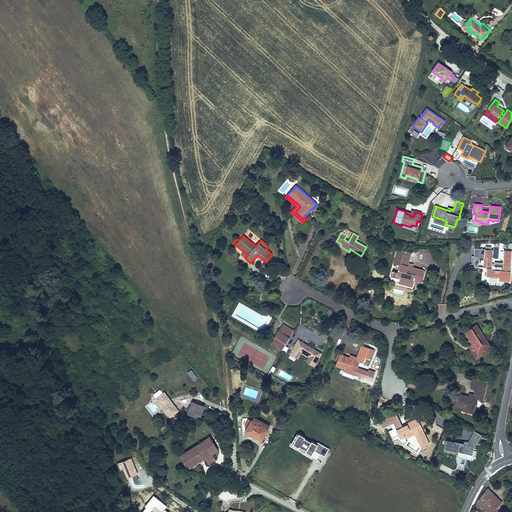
[(411,253),(400,250),(399,254),(396,253),(394,264),(399,265),(397,273),(397,276),(401,277),(400,279),(399,281),(413,285),(414,281),(422,283),(425,271),(413,268),(407,267),(408,263),(411,253)]
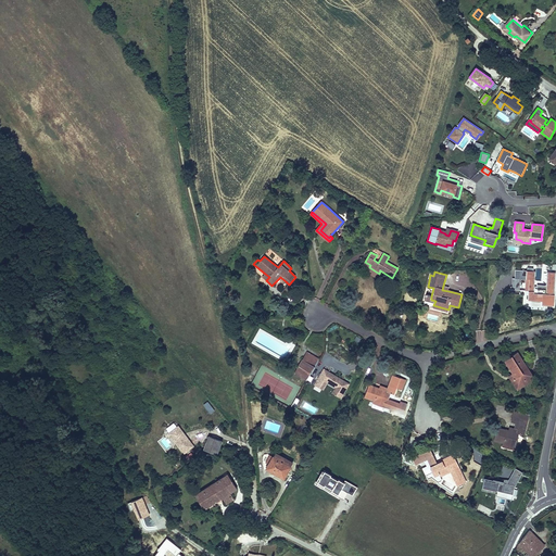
[(535,272),(527,272),(526,291),(529,291),(528,300),(542,301),(542,304),(554,305),(555,273),(546,273),(545,289),(535,289),(535,272)]
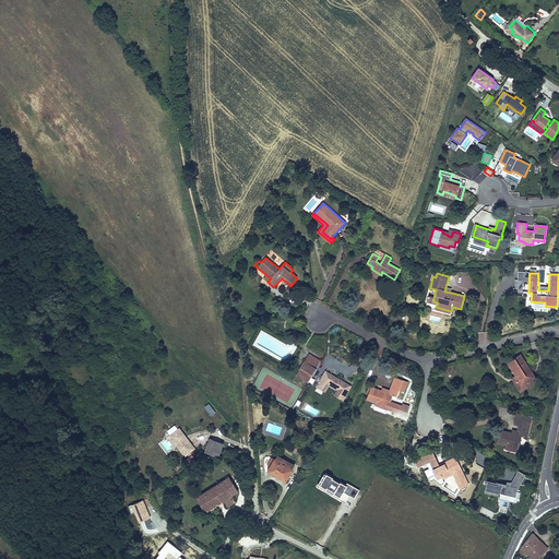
[(532,293),(528,293),(527,305),(545,306),(545,302),(531,301),(532,293)]
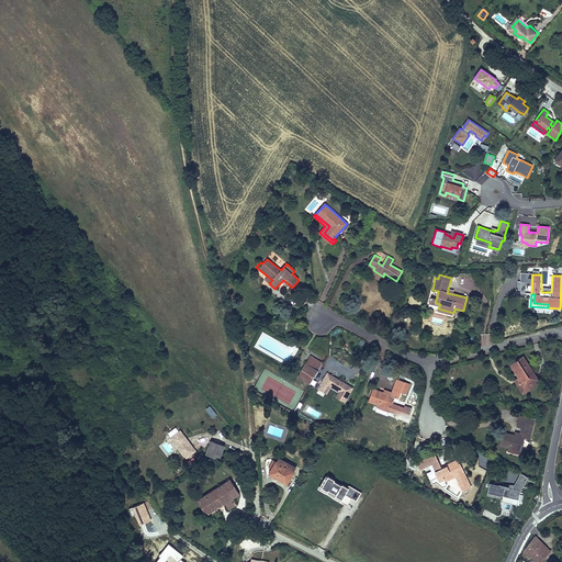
[(323,363),(311,356),(305,363),(308,366),(305,371),(302,370),(298,378),(310,385),(323,363)]
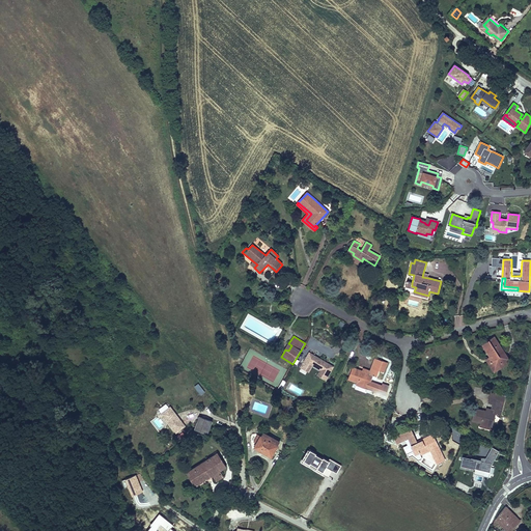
[(510,361),(494,337),(482,344),(491,357),(493,360),(490,361),(496,370),(510,361)]
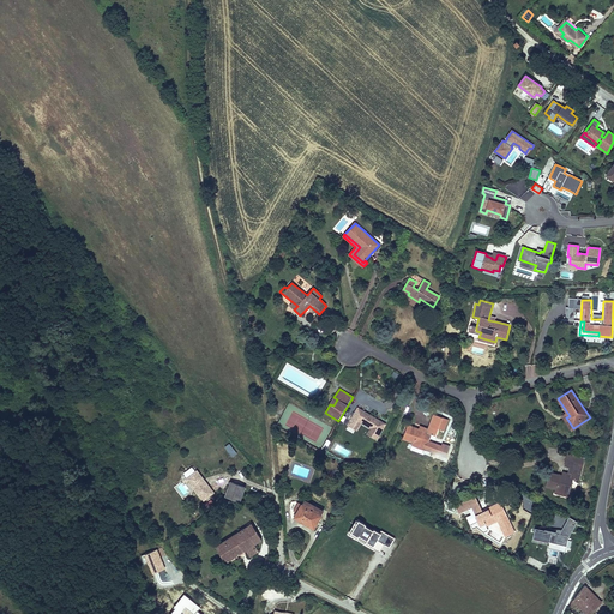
[(387,423),(357,407),(351,417),(348,425),(357,431),(361,423),(371,428),(367,434),(378,440),(381,434),(387,423)]
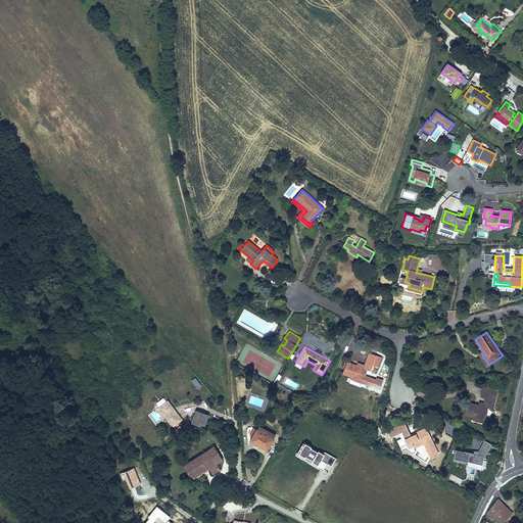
[(485,354),(483,351),(479,353),(486,366),(488,365),(482,355),(485,354)]
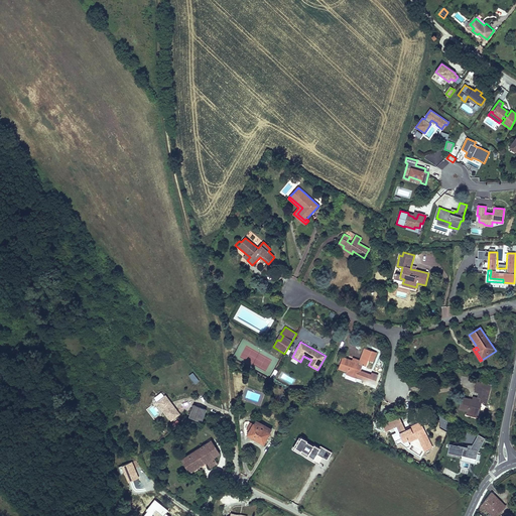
[(375,353),(364,349),(360,361),(359,363),(352,361),(343,357),(339,368),(348,372),(359,376),(363,365),(366,366),(368,360),(372,362),(375,353)]
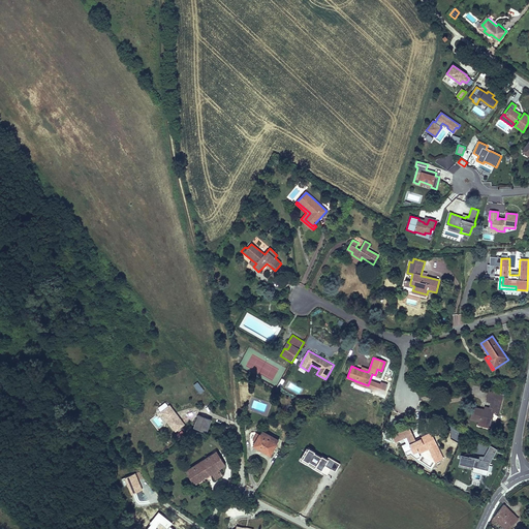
[(193,384),(199,394),(204,391),(198,382),(193,384)]
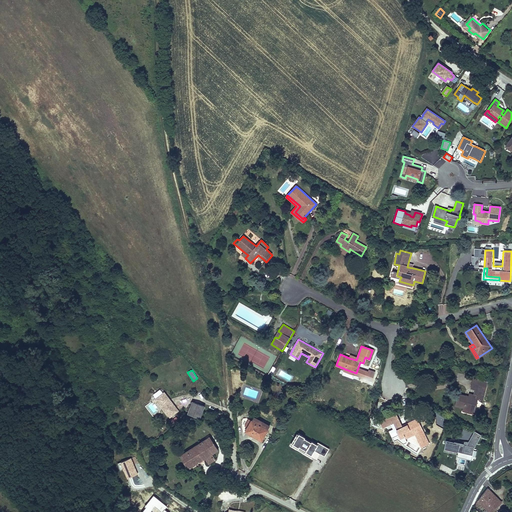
[(486,385),(479,384),(476,396),(476,398),(468,397),(458,394),(455,406),(463,408),(475,411),(478,399),(483,400),(486,385)]
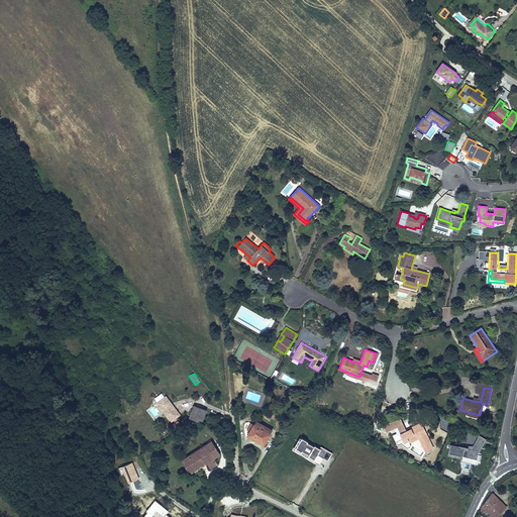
[(157,401),(172,422),(182,414),(166,394),(157,401)]
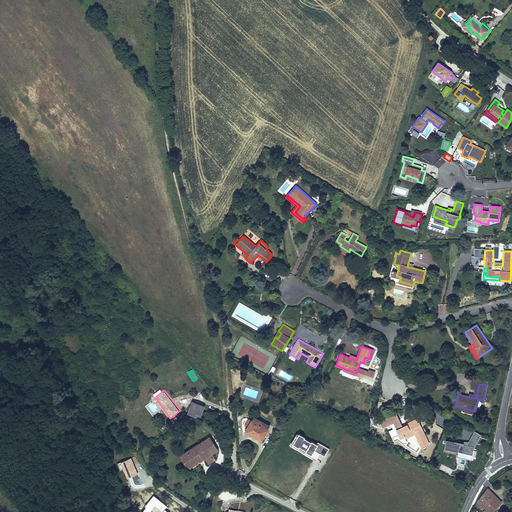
[(205,406),(192,401),(188,413),(200,418),(205,406)]
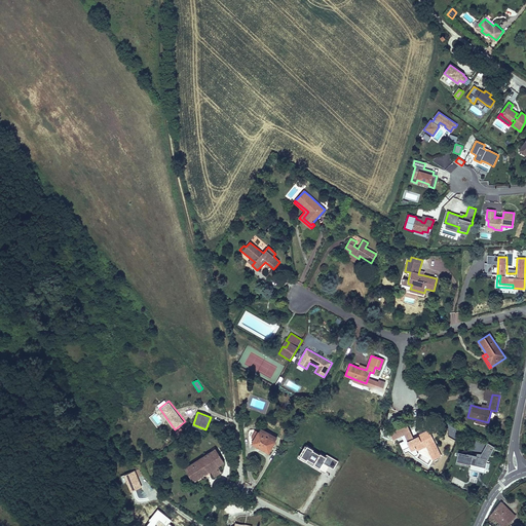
[(434,441),(427,430),(417,435),(417,437),(413,439),(407,425),(397,430),(390,433),(393,440),(404,435),(409,447),(413,445),(415,449),(416,451),(426,446),(425,445),(434,441)]
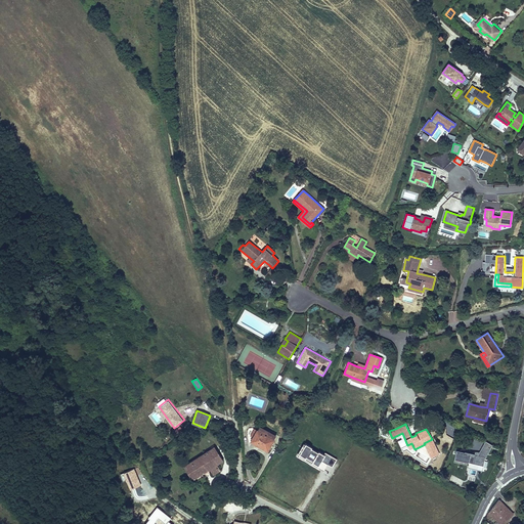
[(252,438),(250,441),(268,451),(276,436),(259,426),(257,430),(252,438)]
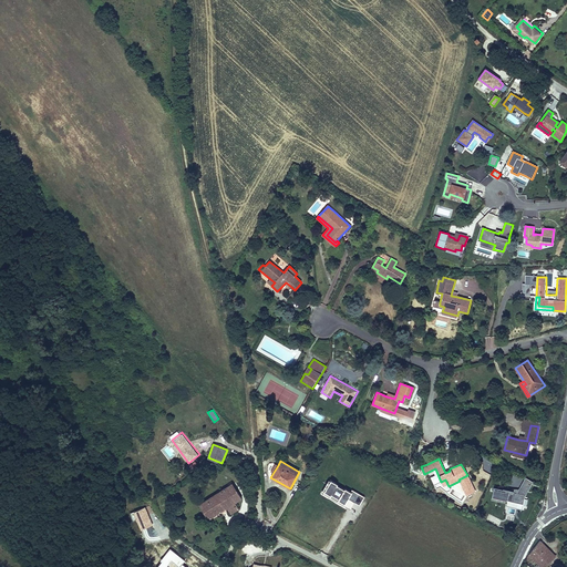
[(269,472),(272,474),(278,465),(274,463),(269,472)]
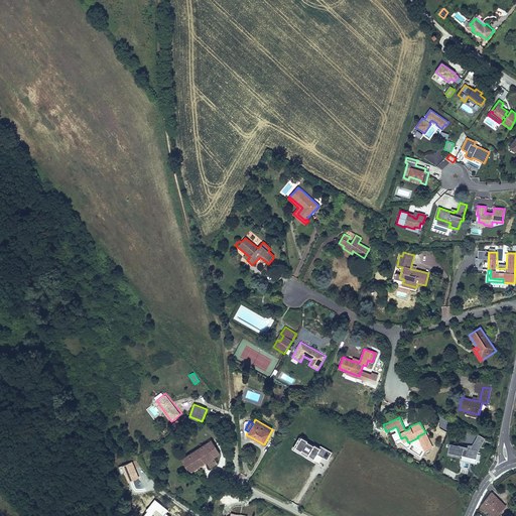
[(480,462),(481,456),(478,455),(486,439),(478,435),(471,448),(450,443),(447,455),(462,458),(461,462),(475,465),(476,461),(480,462)]
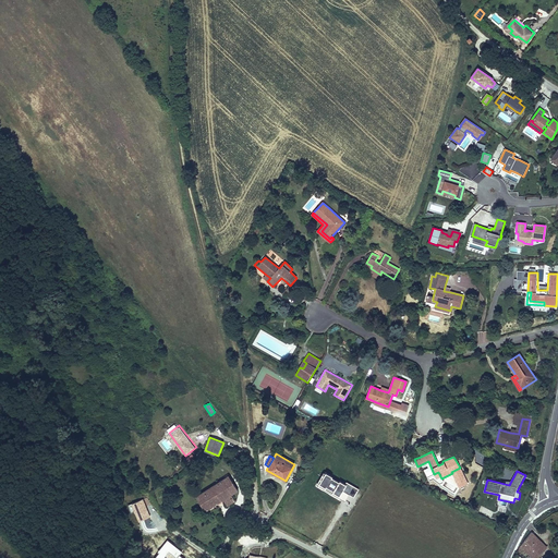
[(347,483),(346,486),(323,474),(316,486),(346,501),(349,495),(354,498),(359,489),(347,483)]
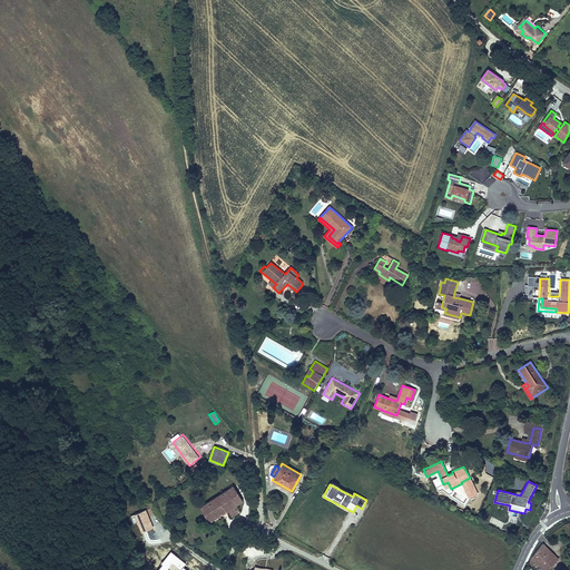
[(243,501),(234,487),(200,508),(209,522),(227,510),(229,513),(232,511),(235,516),(241,511),(236,505),(243,501)]
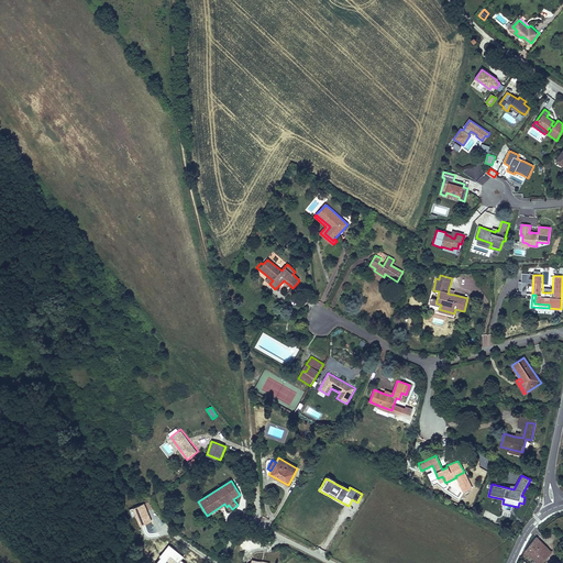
[(532,562),(539,562),(552,550),(537,537),(530,543),(523,551),(534,561),(532,562)]
